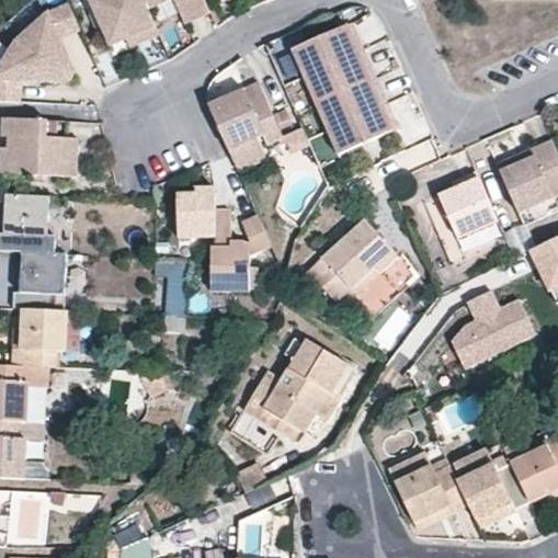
[(159,34),(148,8),(145,0),(89,0),(94,12),(104,32),(109,45),(125,38),(137,32),(141,42),(159,34)]
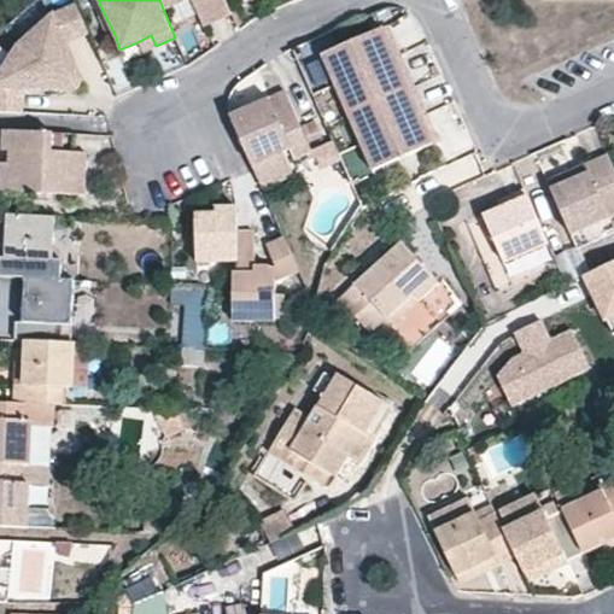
[(159,0),(163,9),(181,0),(189,0),(202,24),(229,11),(224,0),(159,0)]
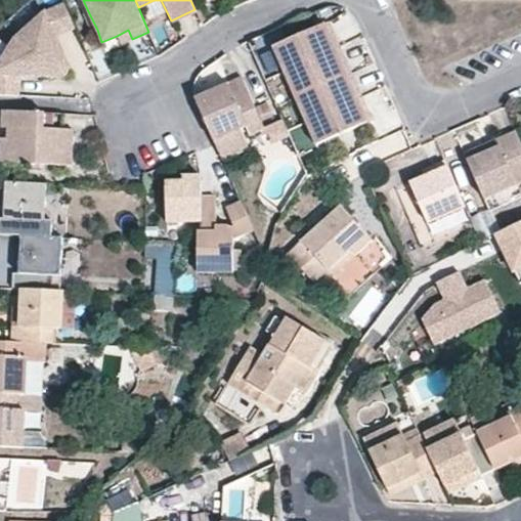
[(69,67),(55,34),(74,26),(63,2),(45,10),(8,36),(0,53),(0,93),(16,95),(17,75),(62,77),(69,67)]
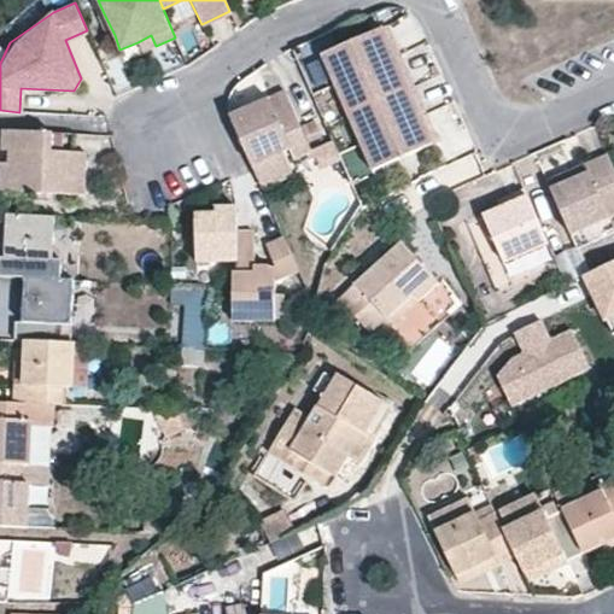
[(389,23),(382,25),(387,40),(395,36),(389,23)]
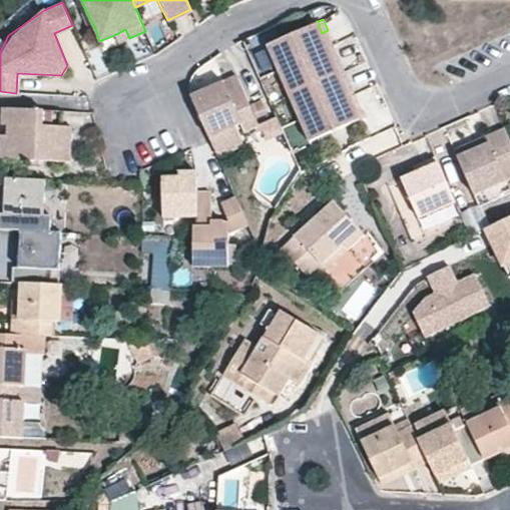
[(322,33),(318,21),(266,44),(274,62),(329,33),(328,30),(322,33)]
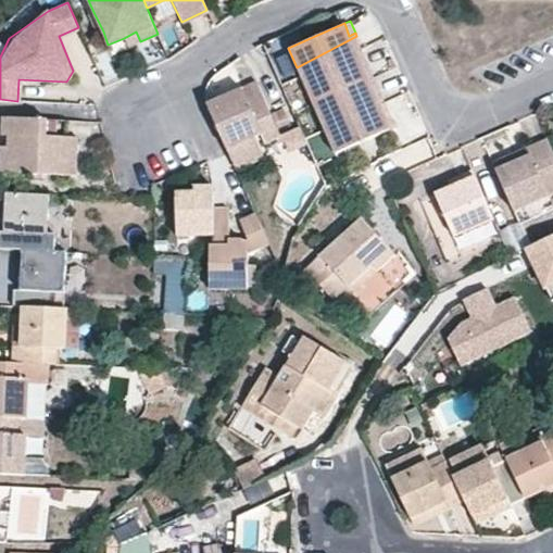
[(124,38),(127,48),(140,41),(136,32),(124,38)]
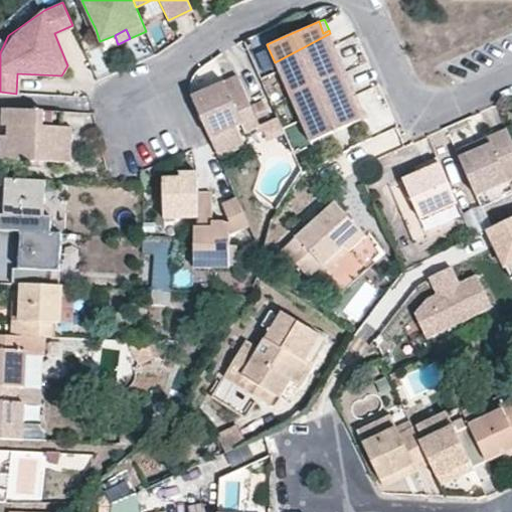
[(335,44),(330,33),(275,62),(278,68),(335,44)]
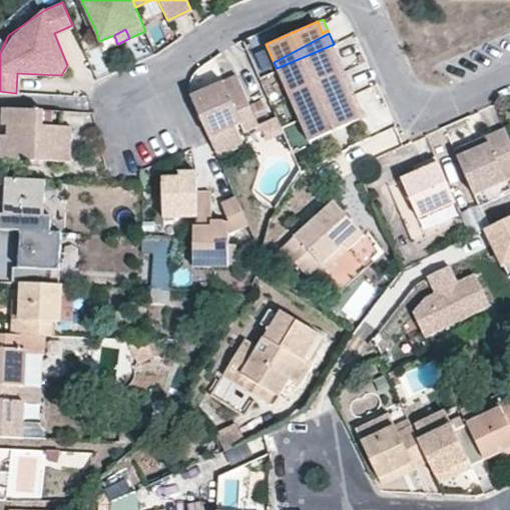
[(337,52),(334,44),(277,68),(288,93),(339,70),(334,60),(337,52)]
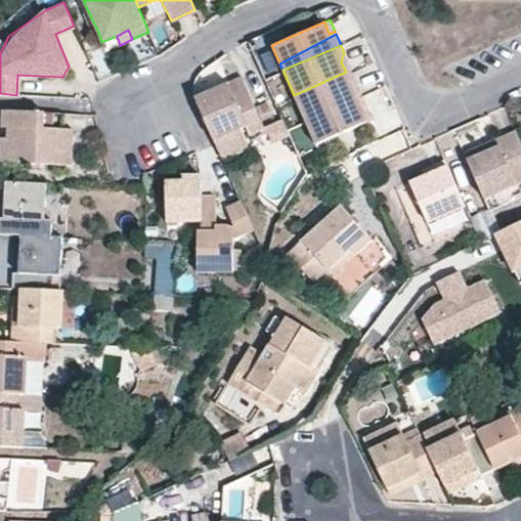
[(344,53),(341,61),(346,72),(351,71),(344,53)]
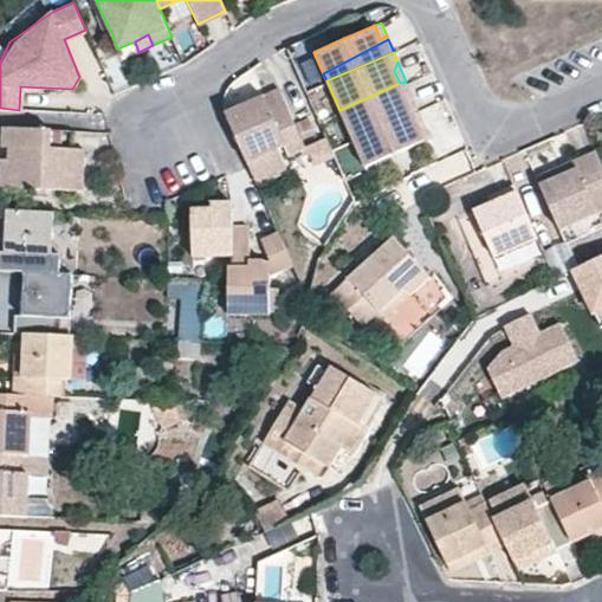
[(406,82),(400,83),(406,96),(413,96),(406,82)]
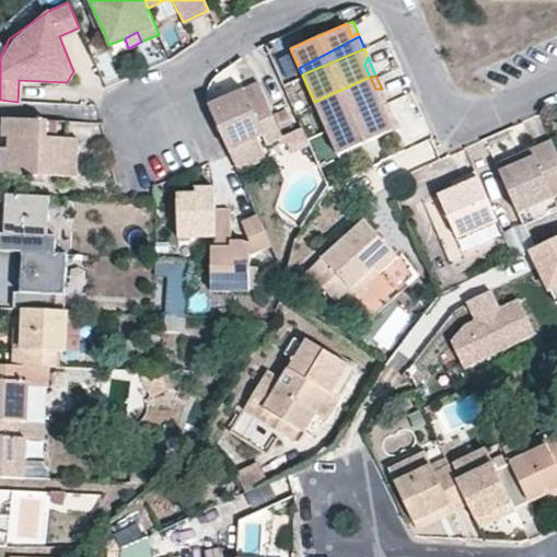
[(314,102),(325,128),(387,102),(382,89),(375,89),(370,77),(314,102)]
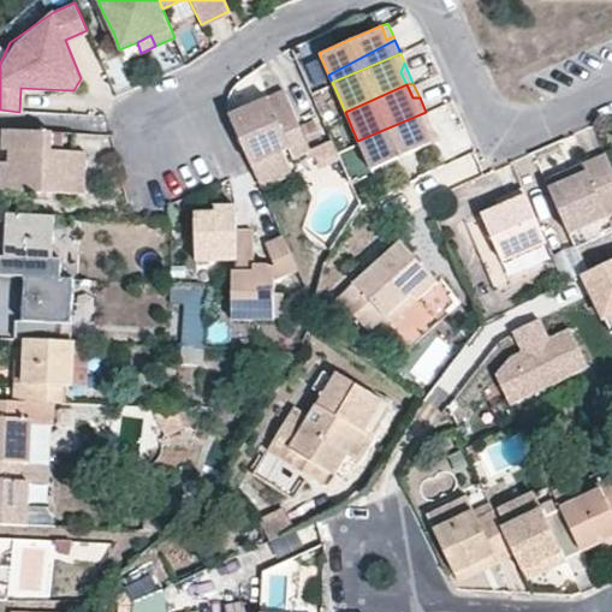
[(233,123),(244,119),(287,96),(284,88),(266,95),(268,104),(256,107),(254,100),(229,111),(233,123)]
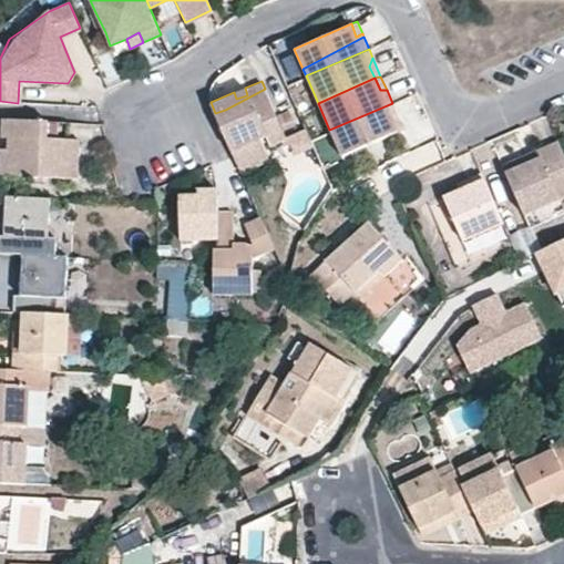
[(247,95),(245,88),(234,92),(236,99),(247,95)]
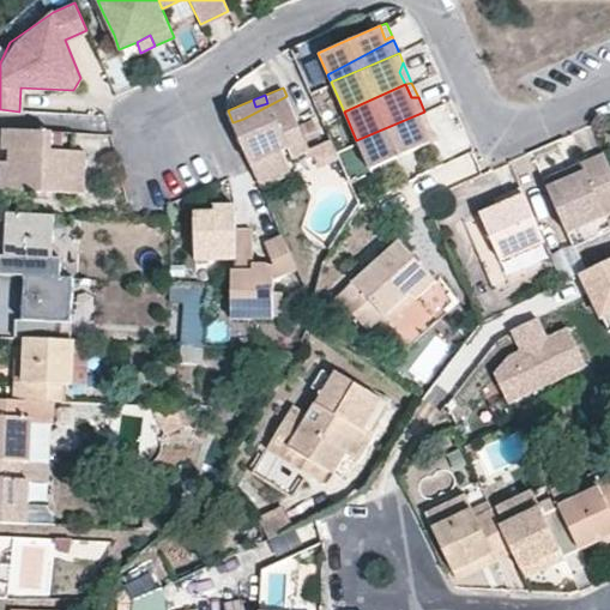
[(309,146),(287,96),(243,119),(233,122),(249,162),(287,145),(290,155),(309,146)]
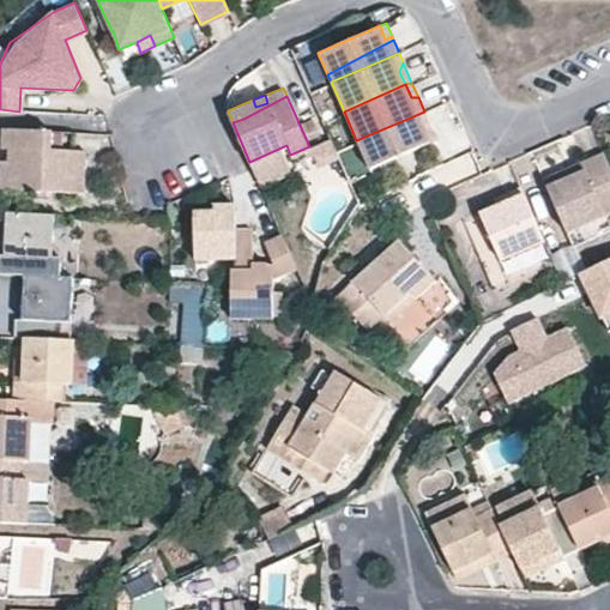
[(356,140),(368,168),(429,142),(424,130),(430,127),(424,112),(356,140)]
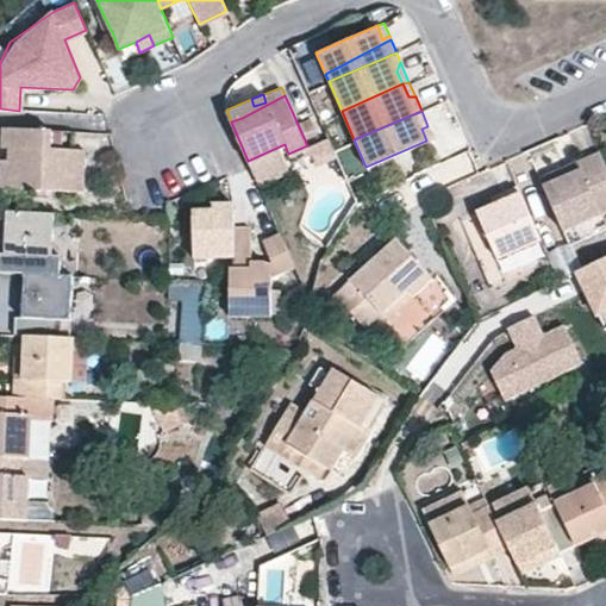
[(428,126),(422,129),(426,141),(432,138),(428,126)]
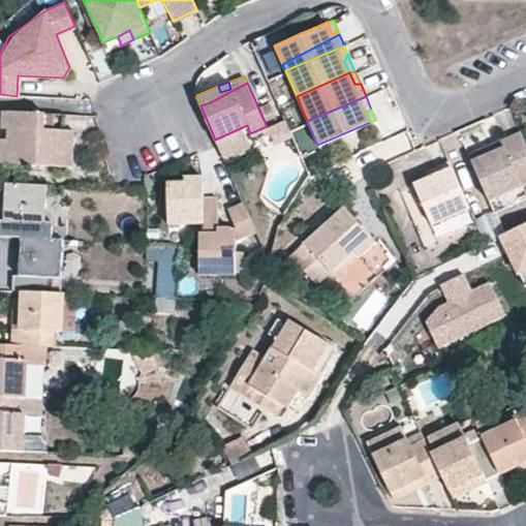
[(69,165),(70,128),(41,127),(41,112),(0,111),(0,126),(5,126),(4,143),(3,162),(69,165)]
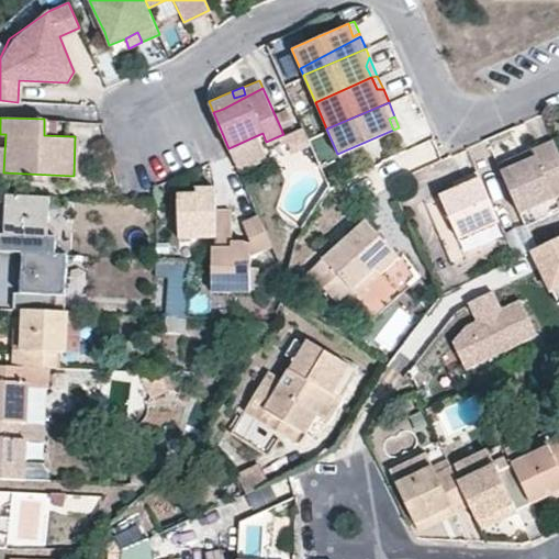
[(533,147),(535,154),(501,168),(521,210),(556,196),(558,193),(558,152),(554,138),(533,147)]
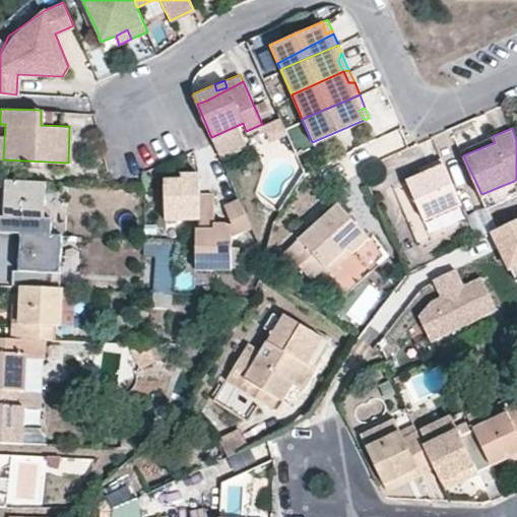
[(461,149),(463,155),(495,142),(493,136),(461,149)]
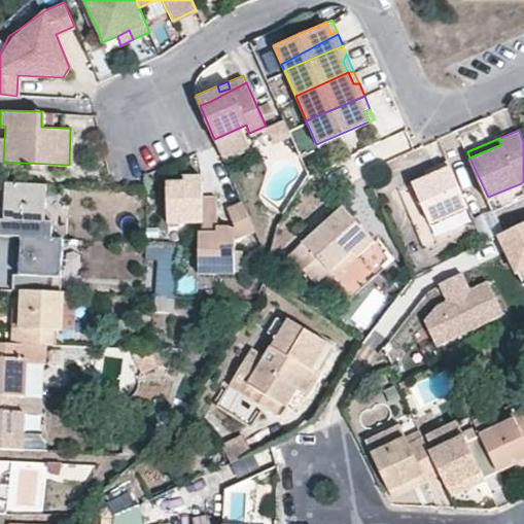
[(428,174),(412,181),(430,221),(466,205),(447,159),(434,165),(437,171),(428,174)]
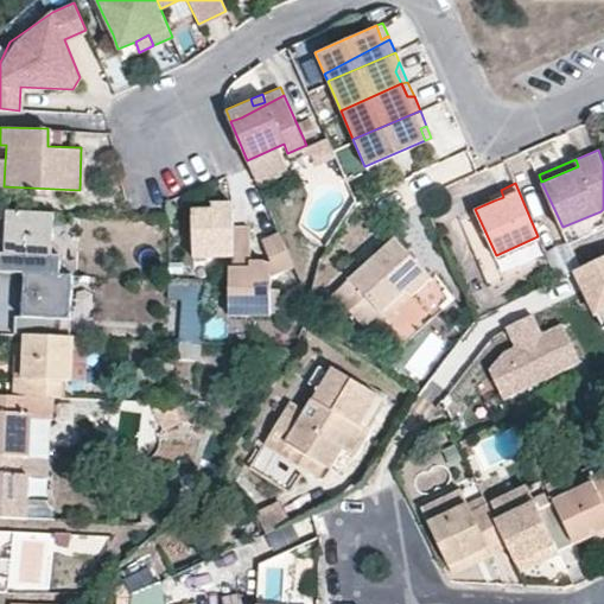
[(491,194),(494,201),(503,197),(501,190),(491,194)]
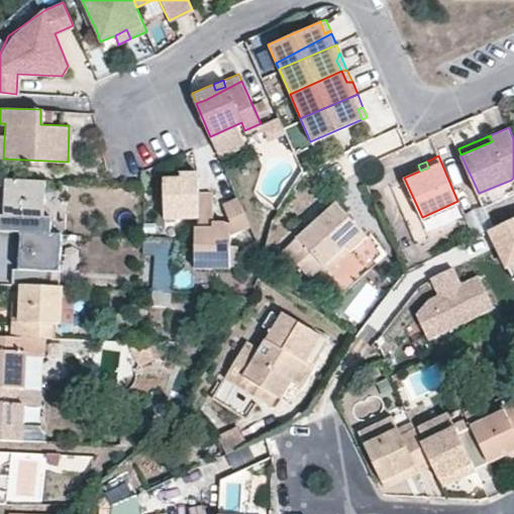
[(43,179),(4,177),(2,215),(0,215),(0,227),(19,229),(48,231),(48,216),(41,216),(43,179)]
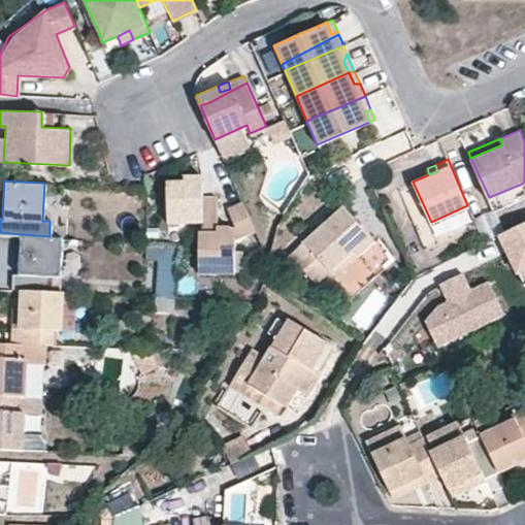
[(215,227),(215,197),(201,196),(200,181),(164,181),(165,221),(198,221),(198,232),(194,233),(195,272),(234,271),(234,239),(255,230),(241,201),(226,207),(231,226),(231,233),(215,233),(215,227)]
